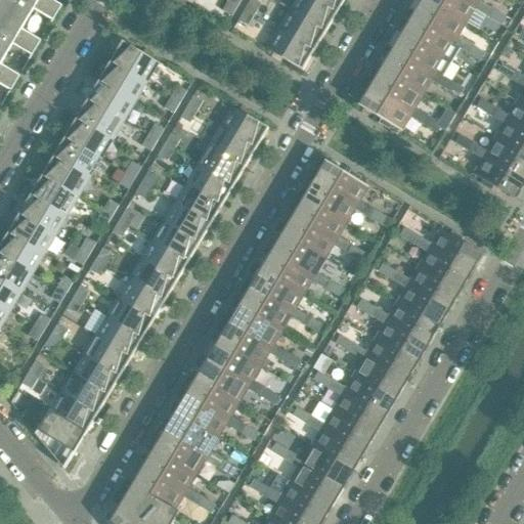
[(0,0),(0,16),(6,20),(17,0),(0,0)]
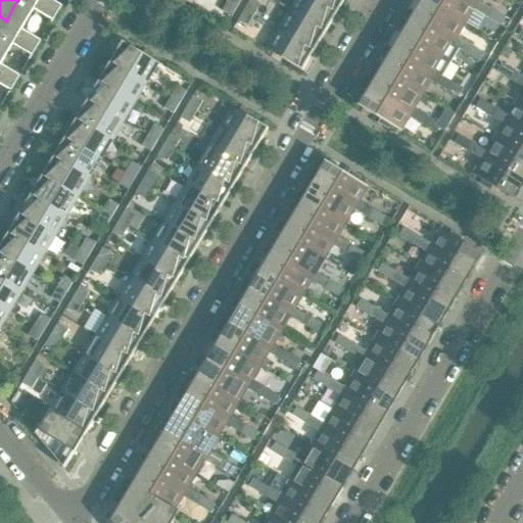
[(53,21),(62,6),(52,0),(17,0),(6,20),(21,30),(34,9),(52,20),(53,21)]
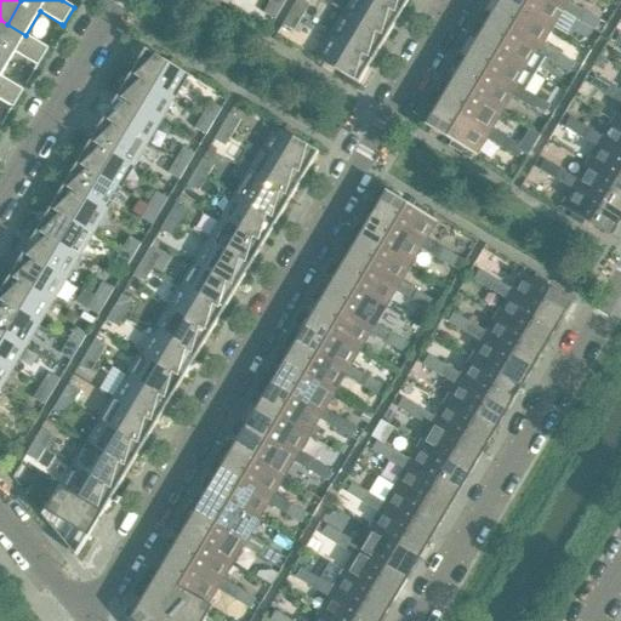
[(275,21),(283,7),(272,0),(263,13),(275,21)]
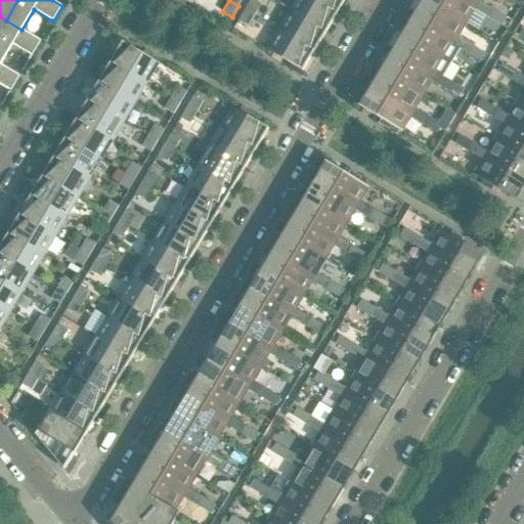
[(255,15),(261,4),(254,0),(251,0),(246,10),(255,15)]
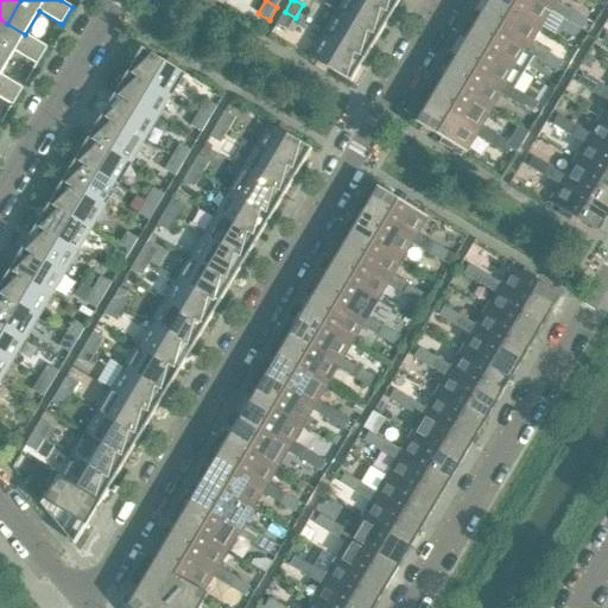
[(392,16),(365,0),(346,0),(339,14),(379,38),(387,24),(386,23),(388,19),(390,19),(392,16)]
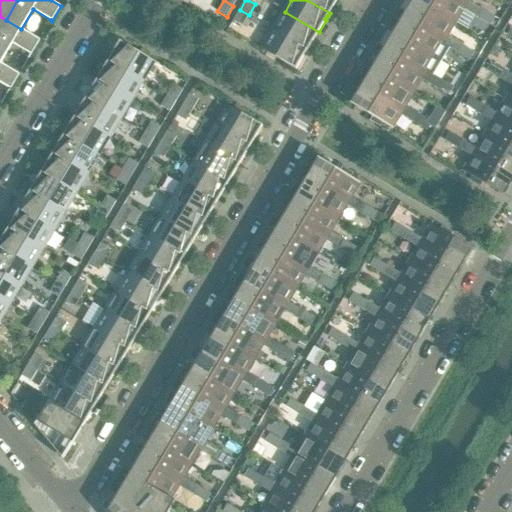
[(307,0),(330,13),(337,2),(336,1),(336,0),(307,0)]
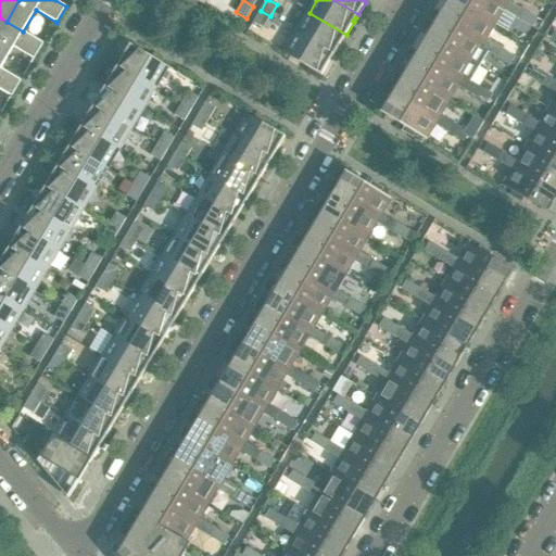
[(494,24),(454,0),(452,4),(455,7),(452,11),(450,10),(445,16),(443,20),(482,43),(485,39),(494,24)]
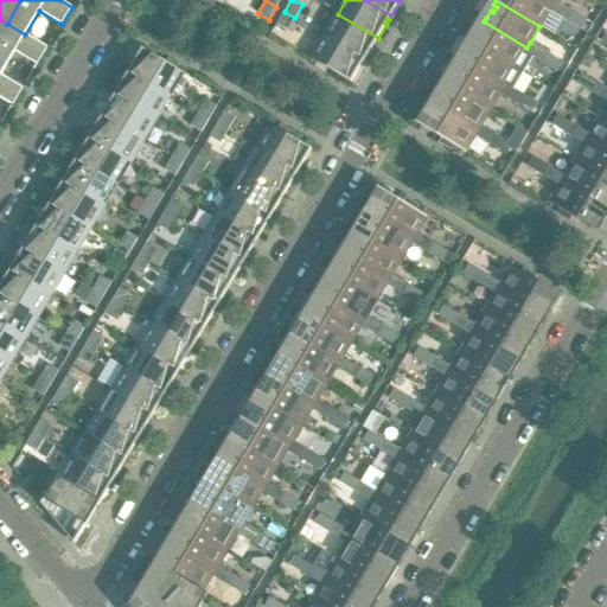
[(551,5),(542,0),(496,0),(540,26),(549,11),(566,20),(570,11),(554,1),(551,5)]
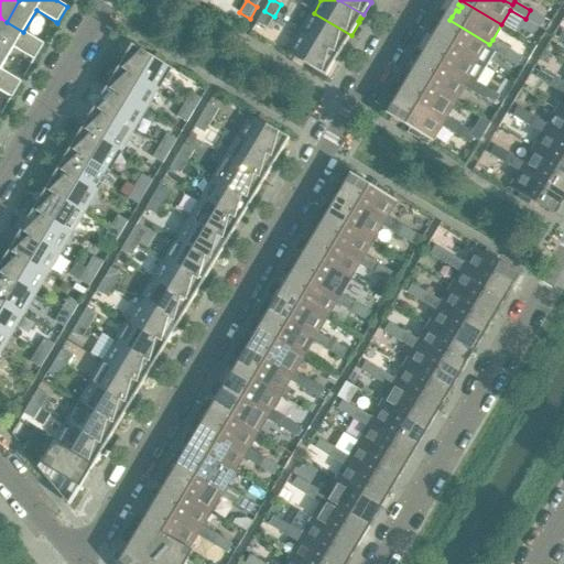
[(545,20),(530,10),(525,19),(541,29),(543,24),(545,20)]
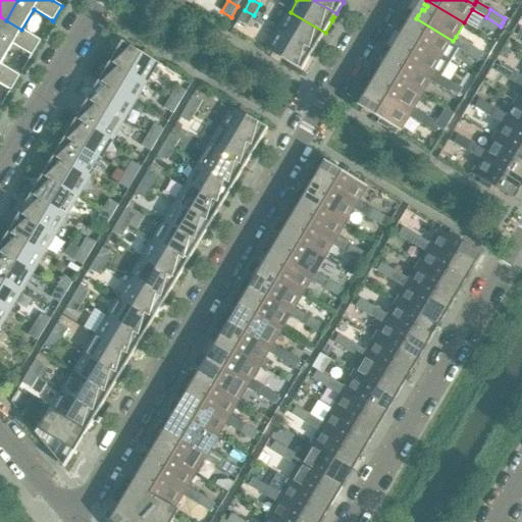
[(247,27),(254,15),(245,10),(238,20),(247,27)]
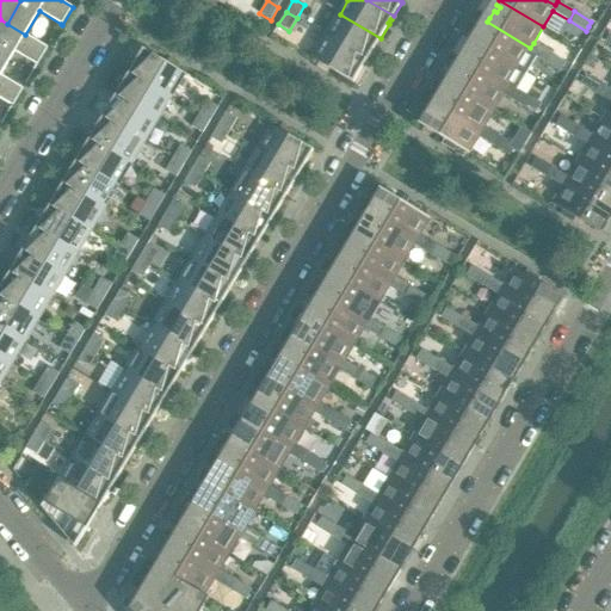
[(381,38),(340,14),(327,36),(368,60),(376,47),(374,45),(377,41),(378,42),(381,38)]
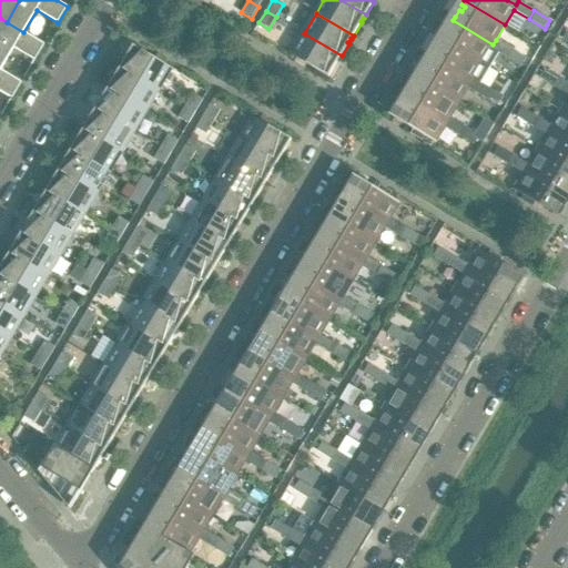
[(443,36),(440,39),(489,68),(498,53),(506,58),(511,49),(496,40),(493,44),(453,20),(452,20),(450,24),(446,31),(448,32),(446,38),(443,36)]
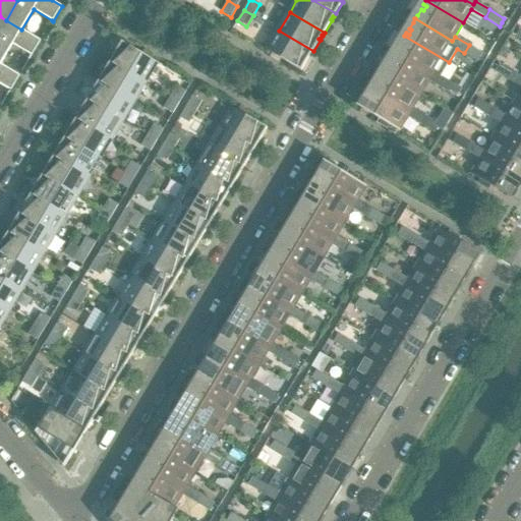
[(32,56),(41,41),(42,41),(40,40),(21,30),(6,20),(0,30),(0,63),(1,64),(13,44),(32,55),(31,56),(32,56)]
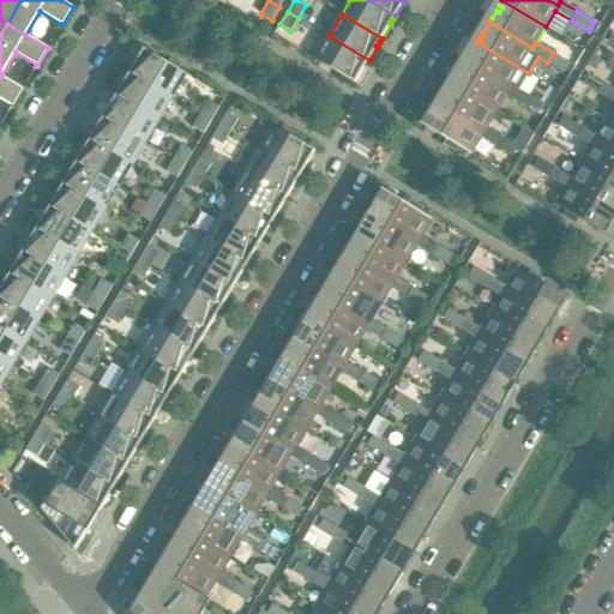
[(369,60),(329,36),(314,60),(320,64),(318,68),(329,74),(331,70),(355,84),(363,68),(362,68),(366,64),(367,65),(369,60)]
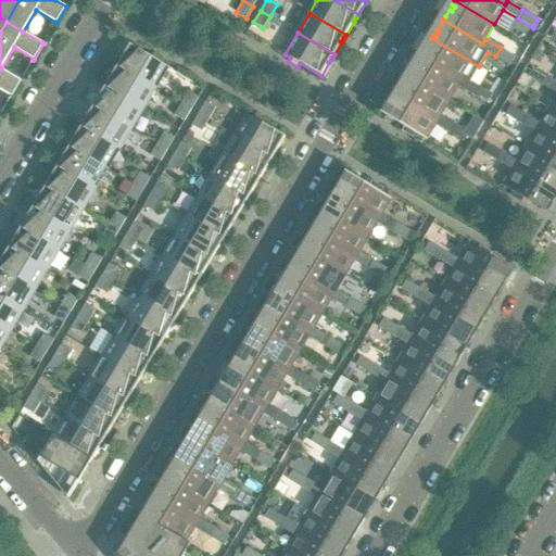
[(422,54),(420,58),(460,81),(463,77),(469,81),(479,66),(431,38),(430,42),(432,43),(429,49),(427,48),(422,54)]
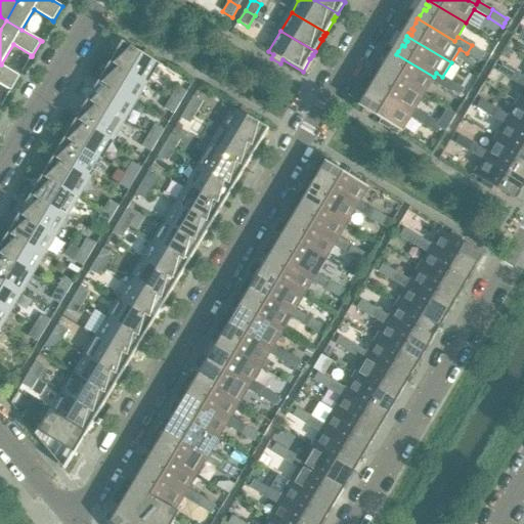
[(158,62),(153,59),(156,55),(145,49),(143,54),(123,42),(121,46),(122,47),(120,50),(118,50),(112,61),(146,83),(158,62)]
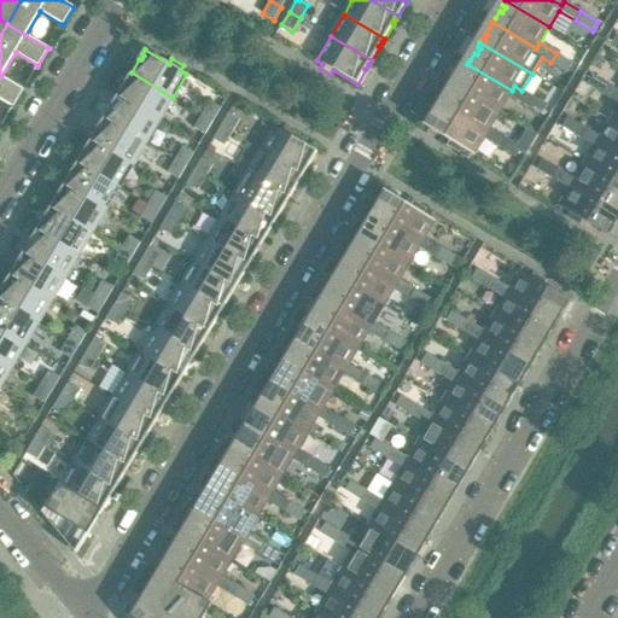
[(572,64),(557,53),(551,63),(567,73),(570,69),(572,64)]
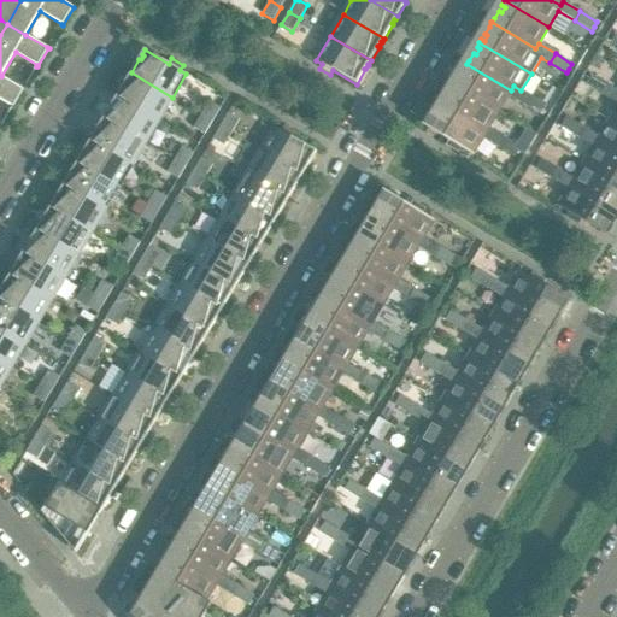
[(511,90),(466,64),(464,69),(459,77),(463,78),(460,84),(457,82),(454,86),(498,111),(507,95),(524,105),(530,95),(521,90),(513,86),(511,90)]
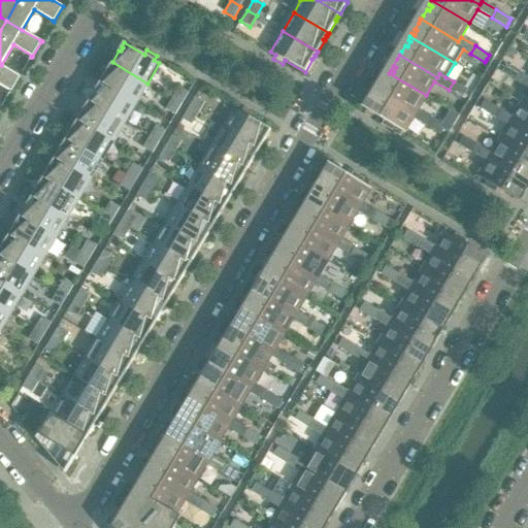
[(147,84),(112,62),(110,66),(111,66),(108,70),(107,69),(100,81),(136,103),(147,84)]
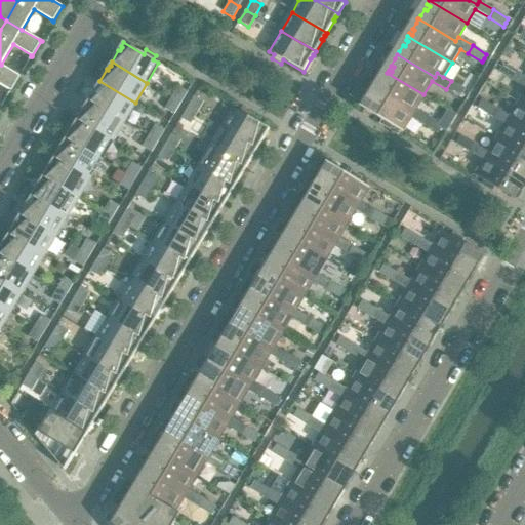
[(11,92),(21,76),(19,75),(19,76),(1,65),(0,64),(0,84),(10,90),(10,91),(11,92)]
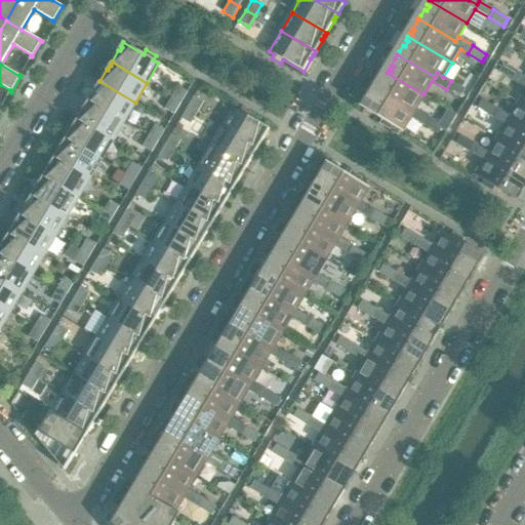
[(501,68),(498,72),(513,81),(518,73),(503,65),(501,68)]
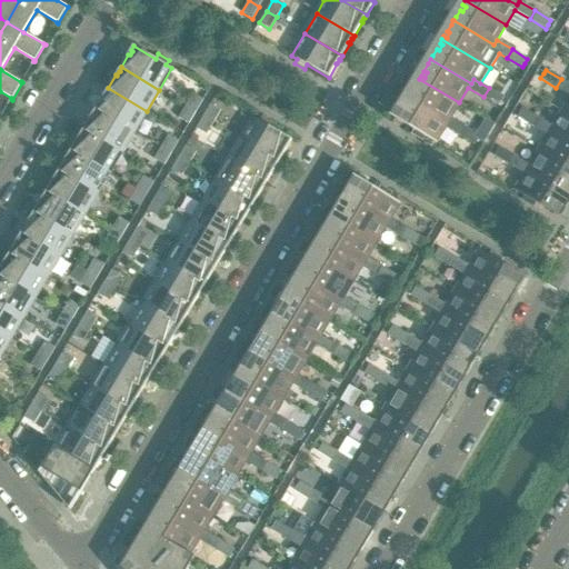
[(459,102),(419,79),(417,83),(419,85),(417,89),(415,88),(410,96),(410,95),(407,98),(447,122),(450,118),(459,102)]
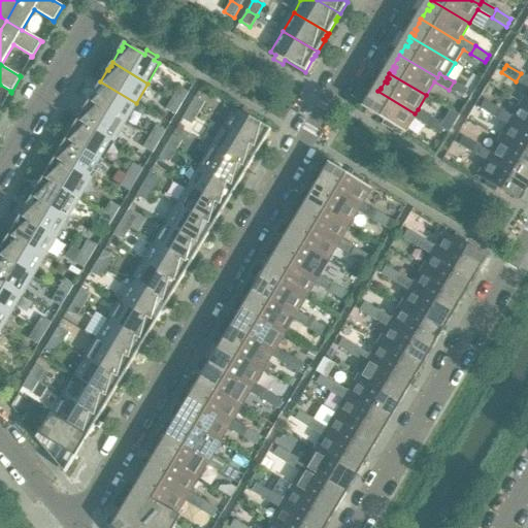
[(527,77),(521,73),(516,81),(527,88),(527,93),(522,104),(527,106),(527,77)]
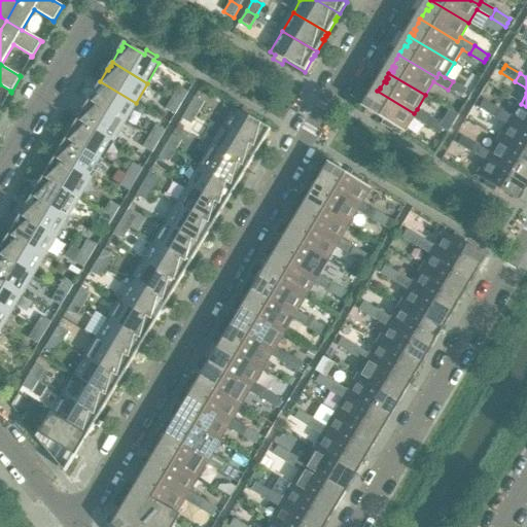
[(136,103),(100,81),(98,84),(99,85),(97,90),(96,89),(89,101),(125,121),(136,103)]
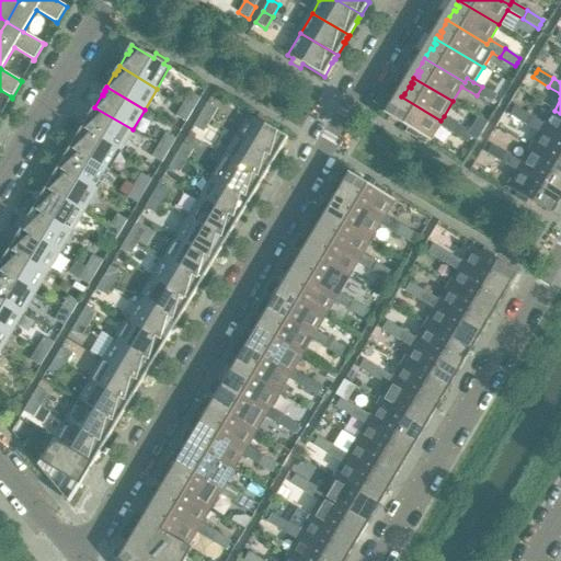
[(496,96),(482,87),(477,95),(492,105),(494,101),(496,96)]
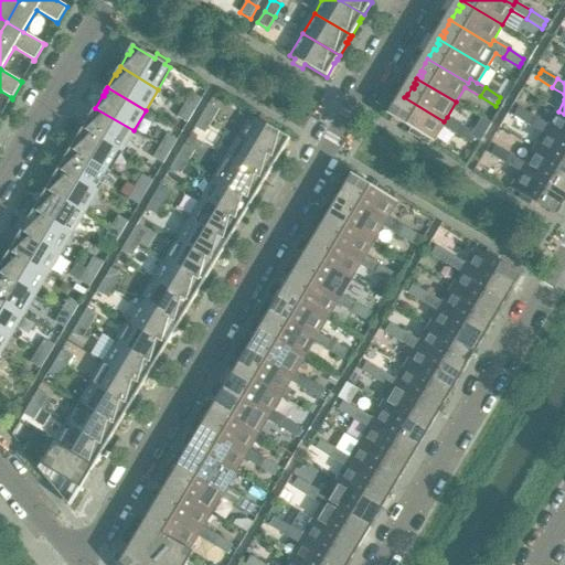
[(194,112),(202,99),(191,94),(184,105),(194,112)]
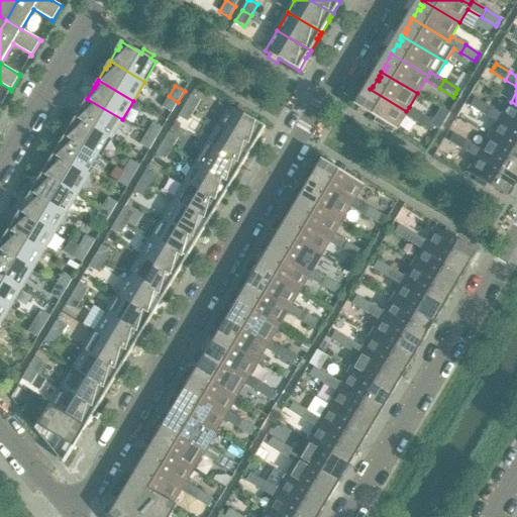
[(406,111),(370,89),(368,93),(369,93),(365,100),(367,101),(364,105),(362,103),(358,107),(377,118),(374,122),(385,128),(387,124),(396,129),(404,115),(418,123),(423,115),(409,107),(406,111)]
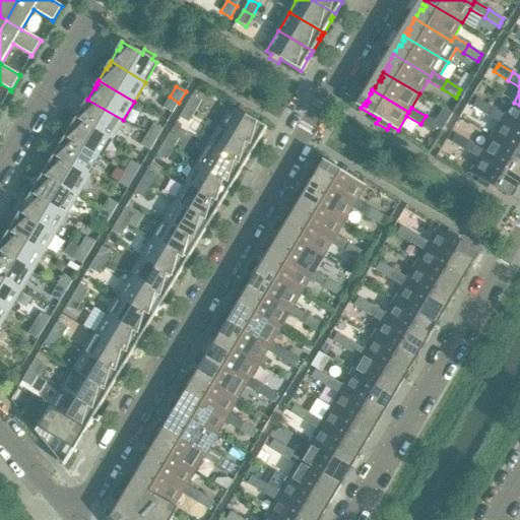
[(195,112),(202,101),(192,95),(186,107),(195,112)]
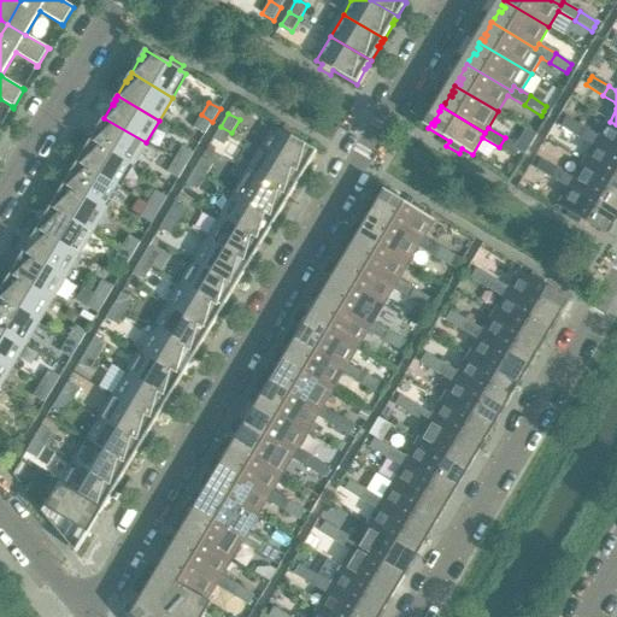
[(205,135),(212,122),(201,115),(194,128),(205,135)]
